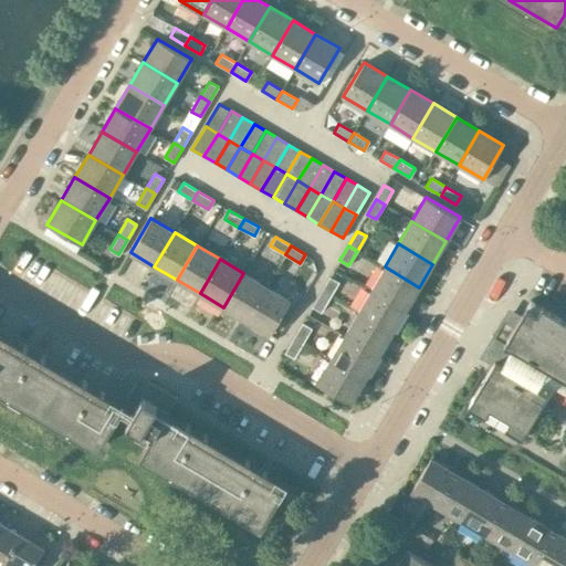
[(370,290),(405,310),(419,287),(385,266),(370,290)]
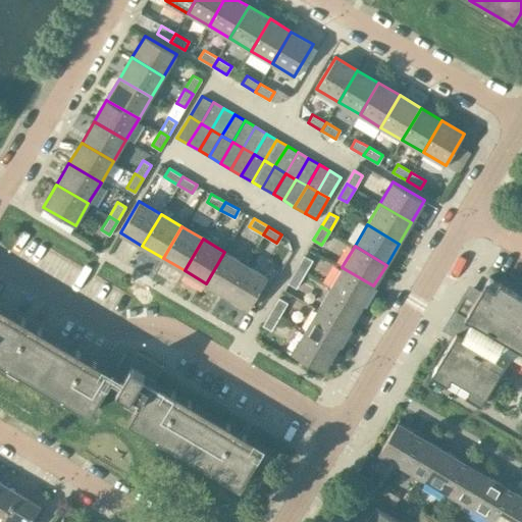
[(206,283),(227,296),(246,264),(224,252),(206,283)]
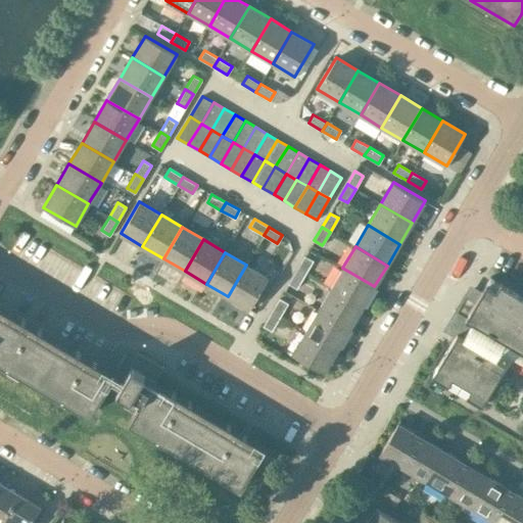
[(296,270),(304,274),(313,260),(304,255),(296,270)]
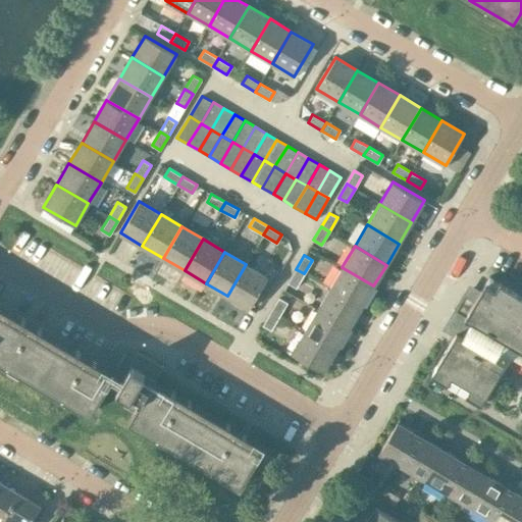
[(227,296),(249,309),(267,276),(246,264),(227,296)]
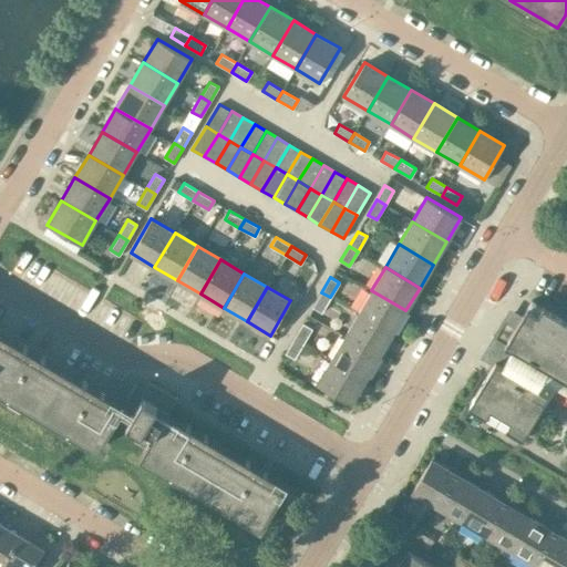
[(358,313),(392,333),(405,310),(371,290),(358,313)]
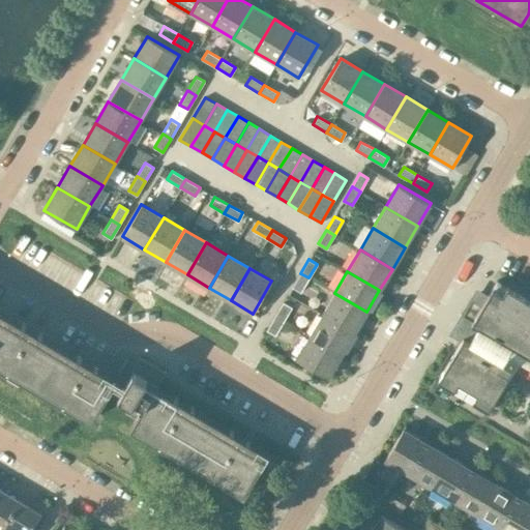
[(292,287),(300,292),(308,277),(300,273),(292,287)]
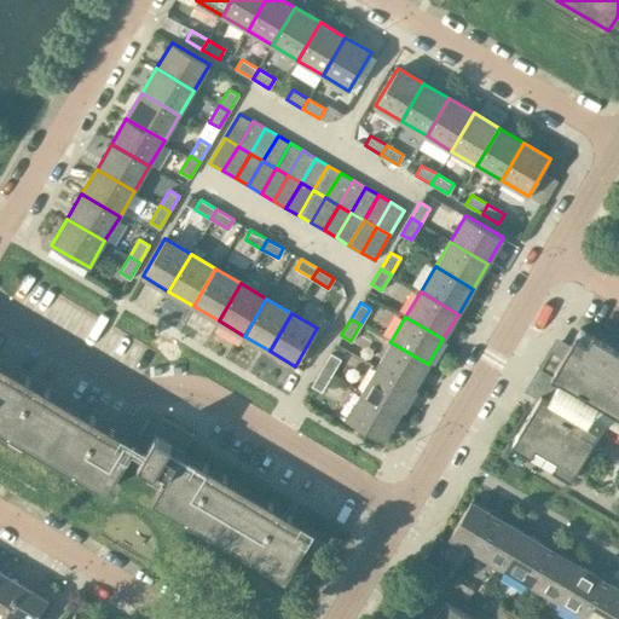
[(618,350),(580,327),(563,354),(551,347),(553,346),(551,345),(537,369),(538,370),(539,369),(551,376),(550,377),(553,379),(550,383),(549,382),(548,382),(551,385),(545,397),(541,393),(531,410),(510,444),(571,479),(614,406),(618,409),(618,350)]
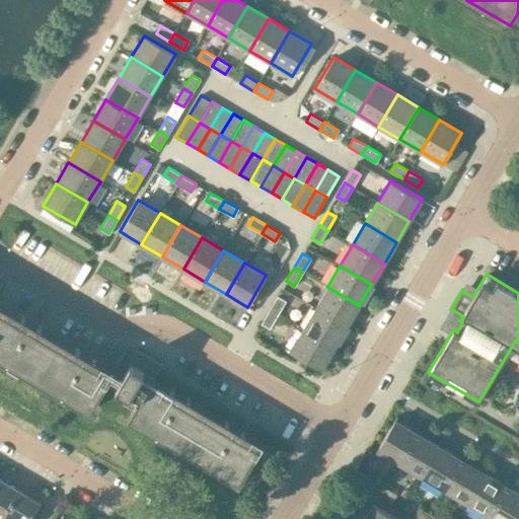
[(315,308),(347,326),(359,305),(327,287),(315,308)]
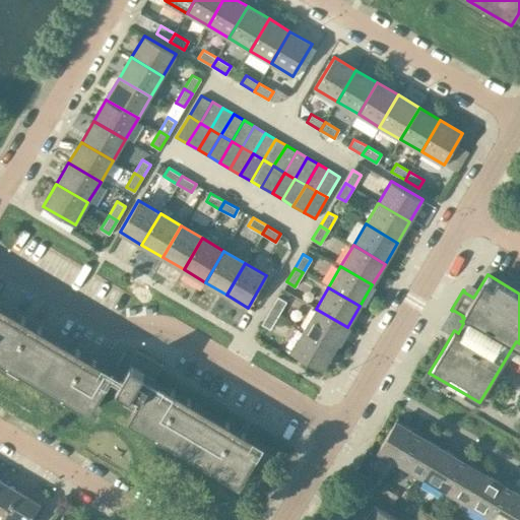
[(270,310),(278,315),(286,302),(278,297),(270,310)]
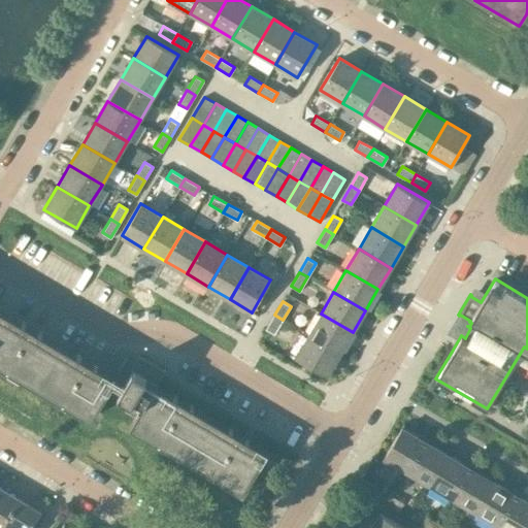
[(0,363),(92,418),(108,389),(113,382),(112,381),(116,375),(0,307),(0,363)]
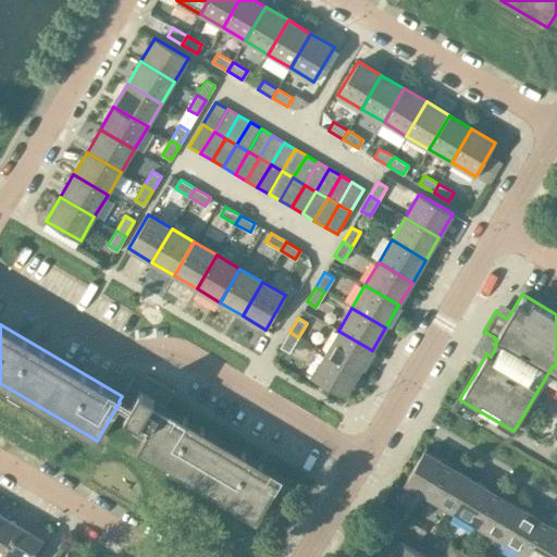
[(324,353),(359,372),(372,350),(338,331),(324,353)]
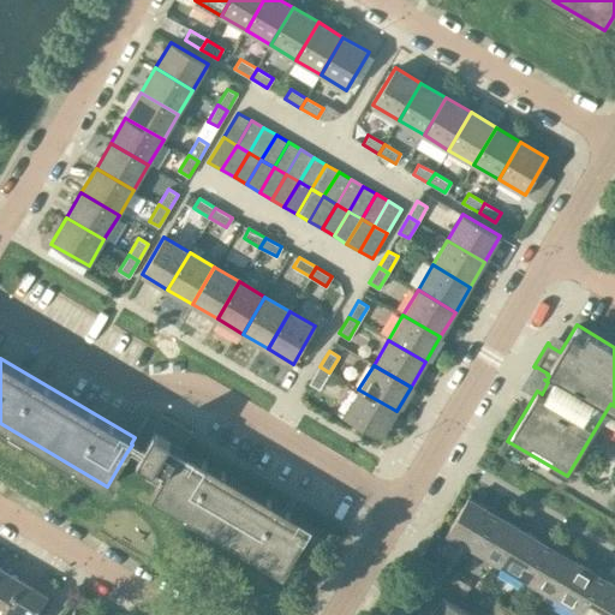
[(310,383),(320,388),(329,372),(320,366),(310,383)]
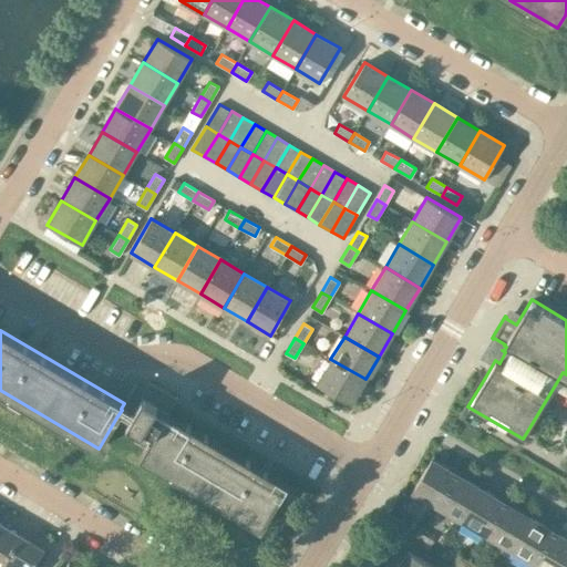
[(317,383),(351,403),(366,379),(330,359),(317,383)]
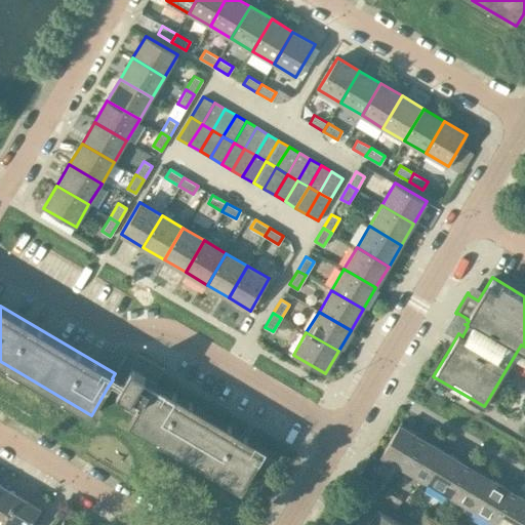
[(137,404),(139,405),(154,381),(156,384),(157,382),(150,378),(155,369),(137,359),(139,357),(138,356),(135,361),(126,355),(128,353),(126,352),(115,371),(116,372),(115,373),(112,378),(113,379),(108,387),(127,398),(125,401),(135,407),(137,404)]
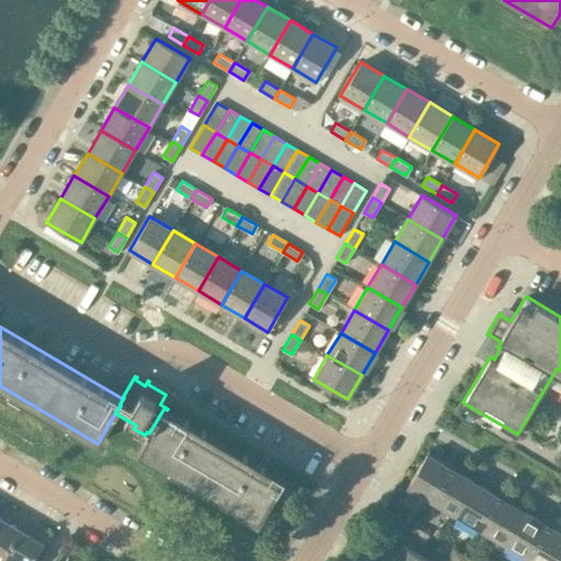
[(138,451),(259,523),(284,479),(167,410),(164,408),(149,433),(138,451)]
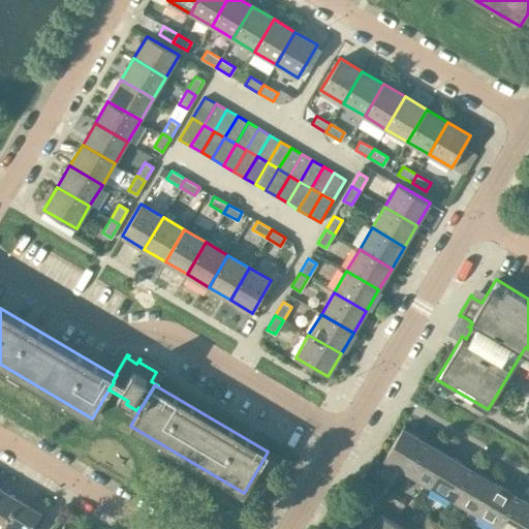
[(384,458),(407,472),(426,441),(402,427),(384,458)]
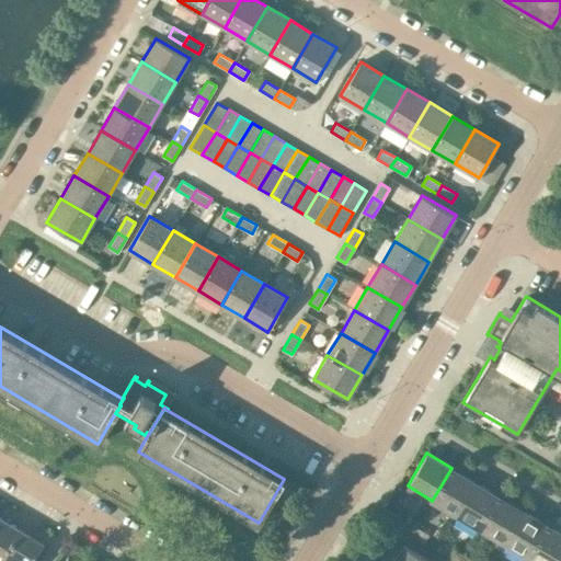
[(432,501),(456,515),(476,482),(451,468),(432,501)]
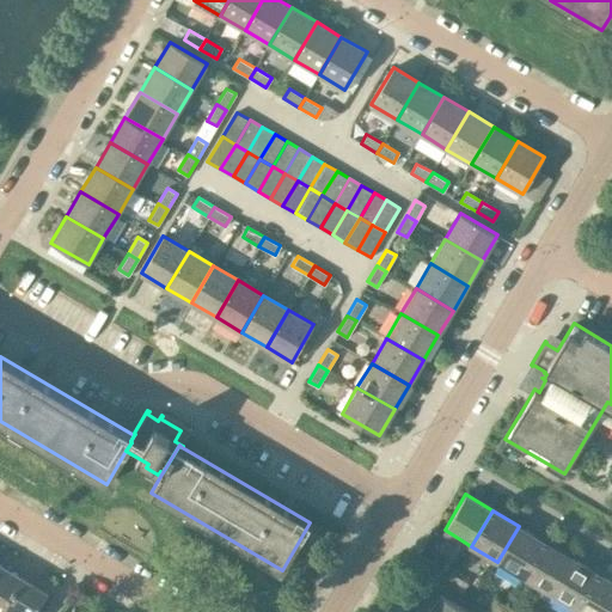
[(497,562),(524,577),(545,542),(519,526),(497,562)]
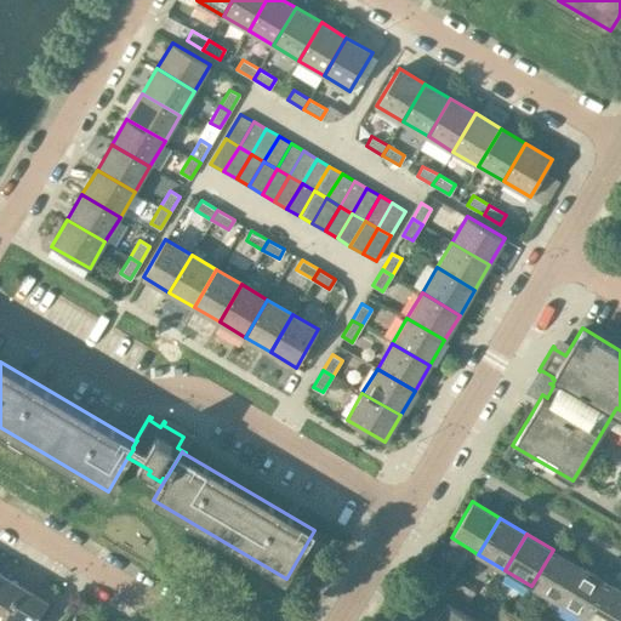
[(531,586),(558,602),(580,565),(553,550),(531,586)]
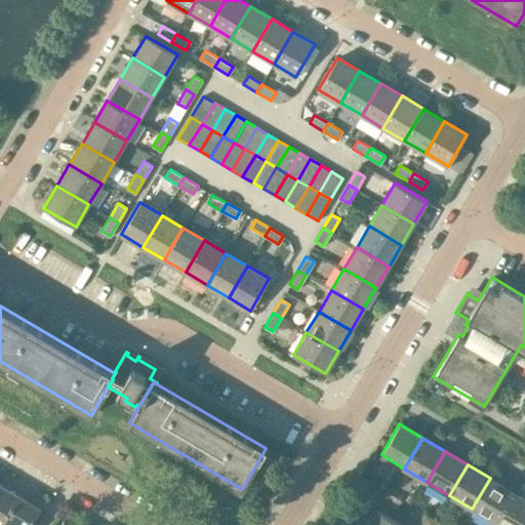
[(354,485),(384,503),(390,493),(360,475),(354,485)]
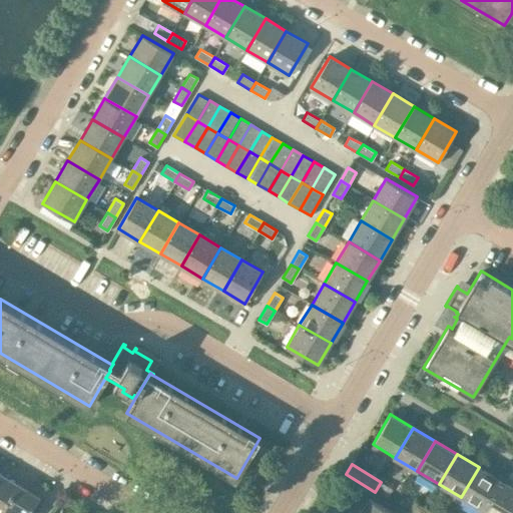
[(461,497),(483,510),(501,480),(479,467),(461,497)]
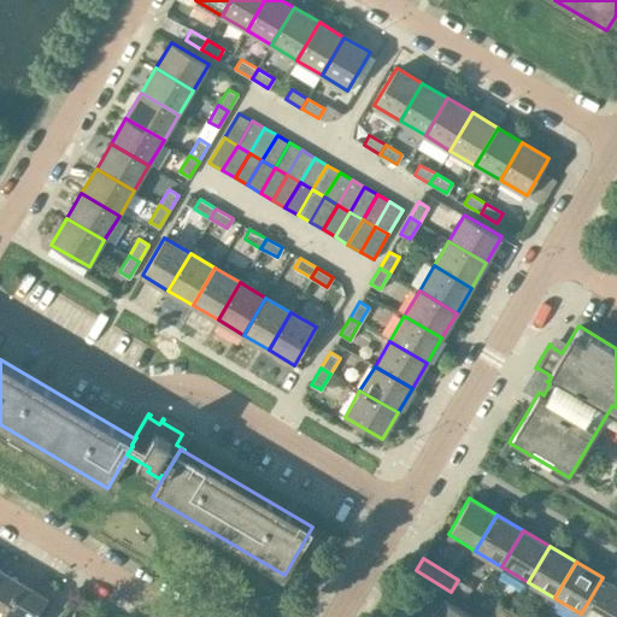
[(0,607),(5,611),(22,581),(0,568),(0,607)]
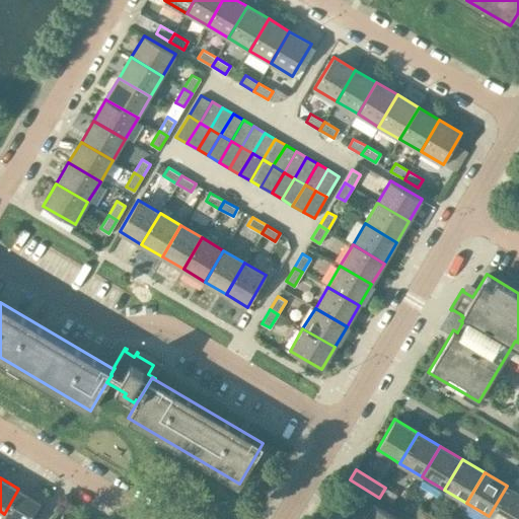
[(489,516),(494,518),(516,518),(518,515),(518,493),(507,486),(489,516)]
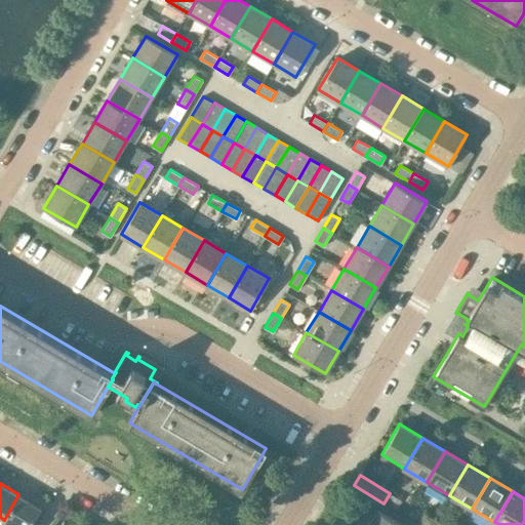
[(384,503),(396,511),(402,499),(390,493),(384,503)]
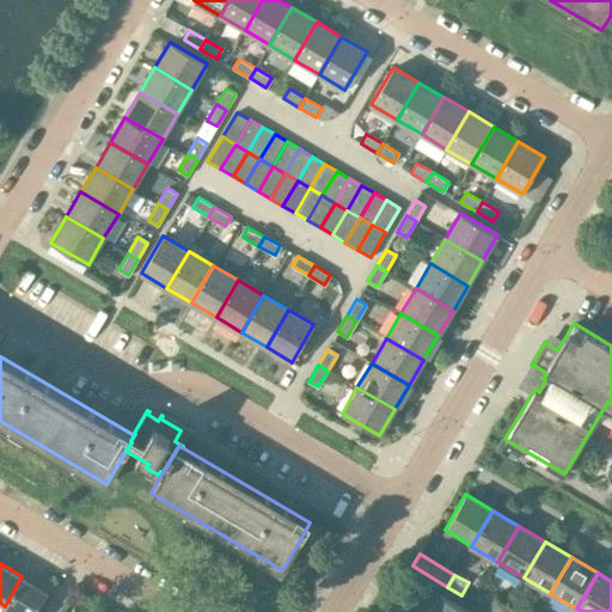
[(44,611),(48,607),(41,604),(48,592),(22,576),(5,606),(0,611),(44,611)]
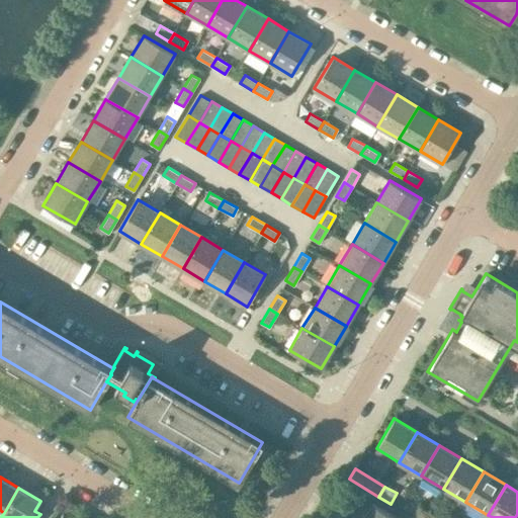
[(362,517),(399,517),(372,502),(362,517)]
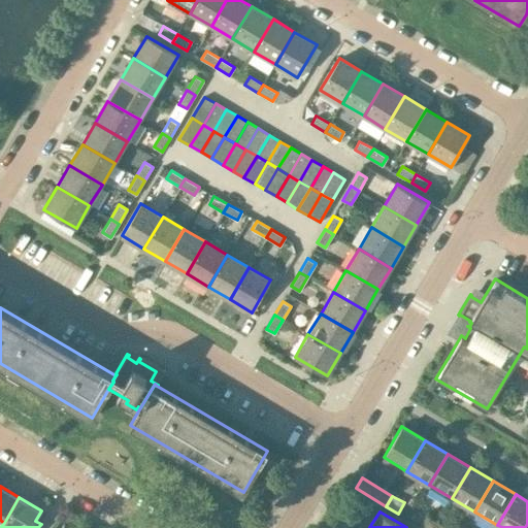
[(420,526),(422,527),(434,527),(437,523),(426,516),(420,526)]
